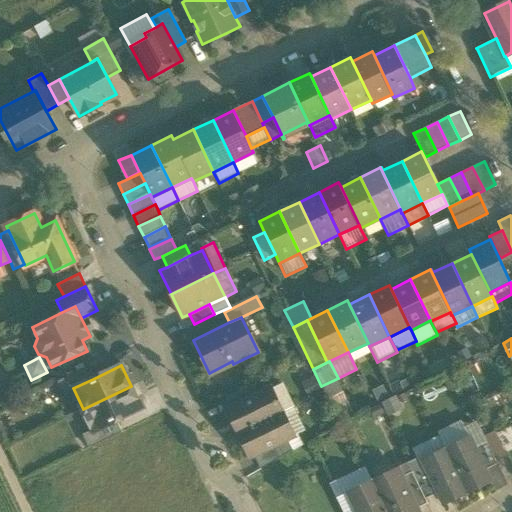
[(57,382),(63,395),(74,390),(73,388),(95,378),(89,366),(57,382)]
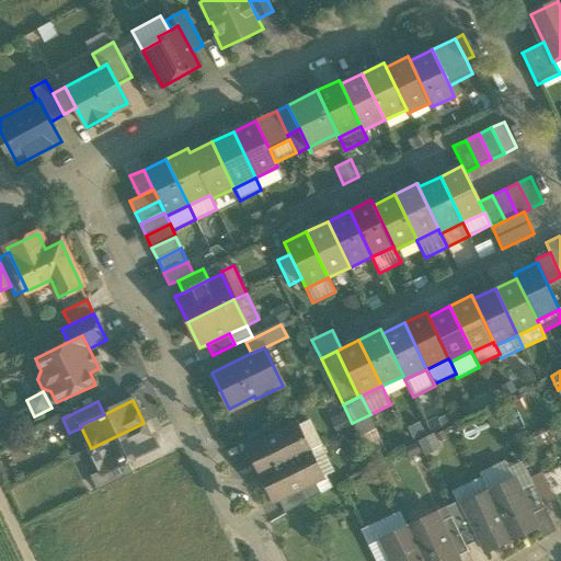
[(353,431),(344,412),(330,419),(339,437),(353,431)]
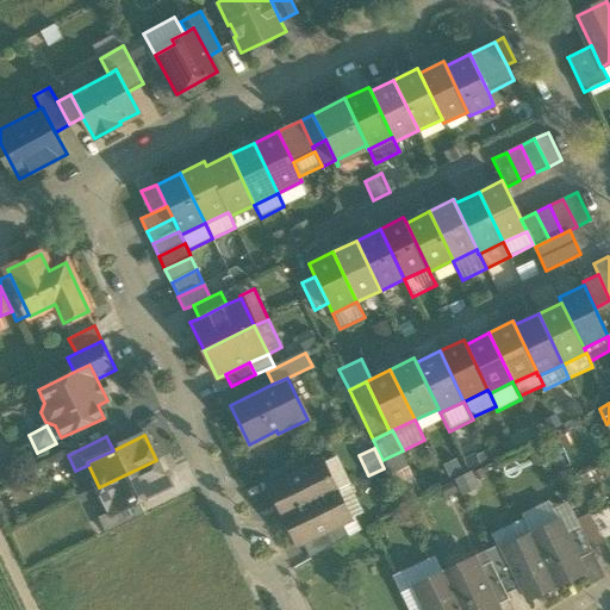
[(418,489),(403,450),(383,460),(400,497),(418,489)]
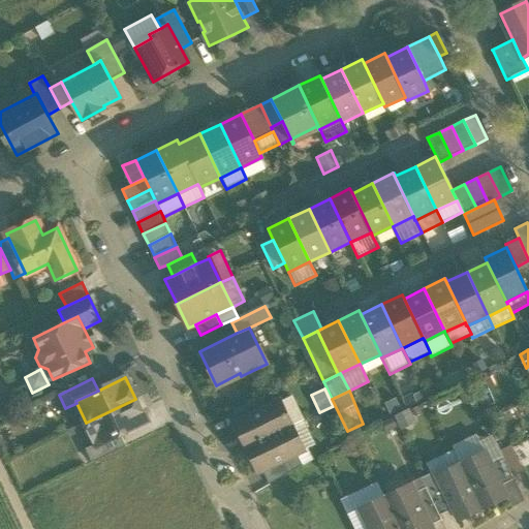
[(279,402),(290,427),(304,421),(304,419),(292,396),(279,402)]
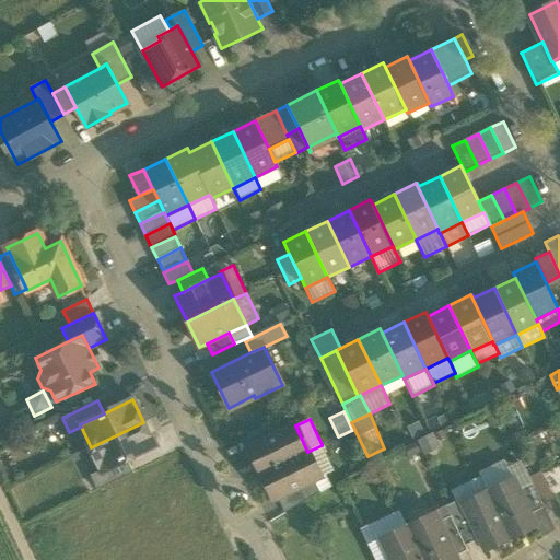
[(154,446),(143,422),(91,447),(102,469),(102,471),(126,459),(154,446)]
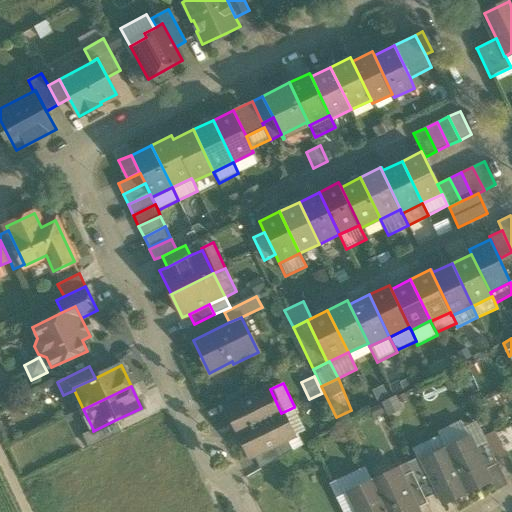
[(225,398),(230,408),(254,397),(248,386),(225,398)]
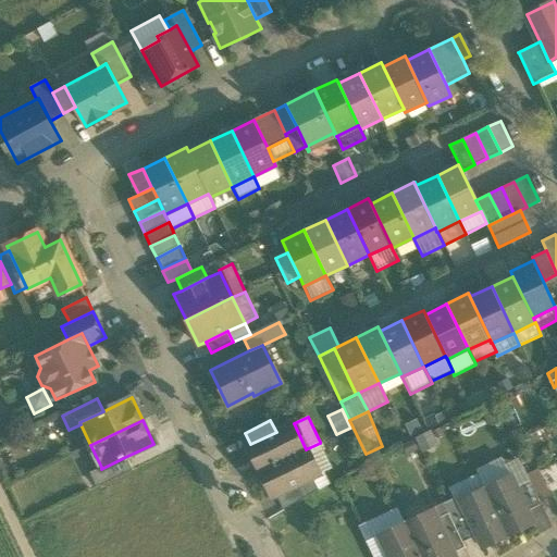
[(247,446),(259,471),(306,449),(294,423),(276,432),(250,444),(247,446)]
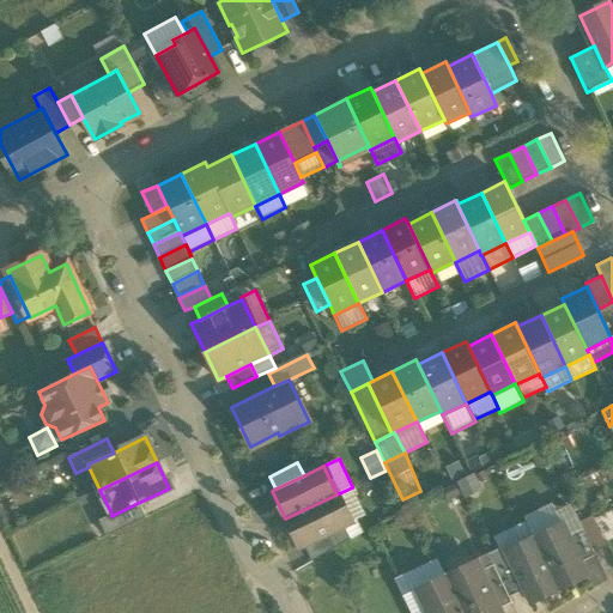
[(473,472),(455,481),(463,499),(481,490),(473,472)]
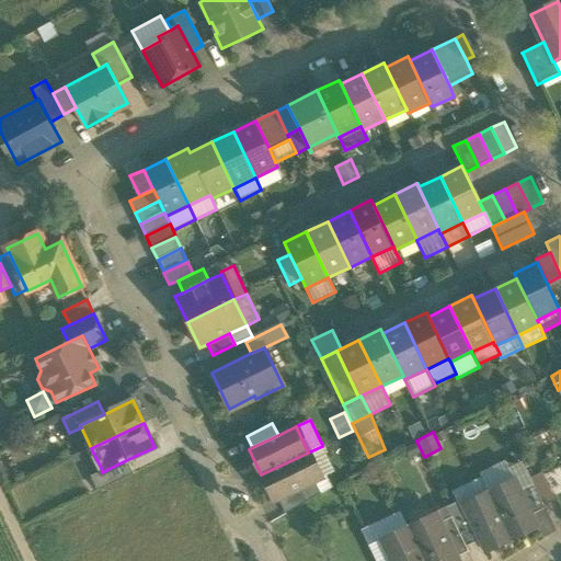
[(334,471),(322,446),(308,453),(321,478),(334,471)]
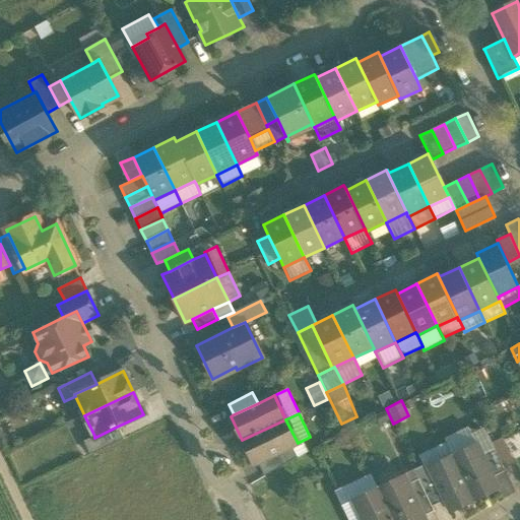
[(298,443),(285,419),(242,440),(253,464),(257,462),(280,451),(298,443)]
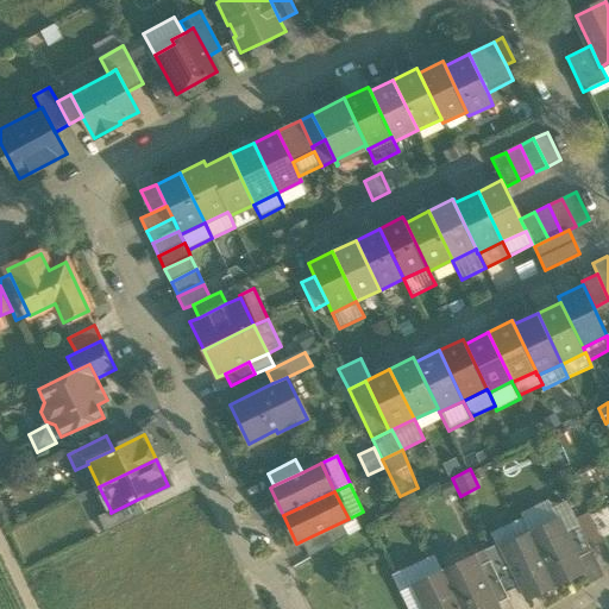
[(98,516),(106,533),(144,515),(137,500),(111,513),(111,510),(98,516)]
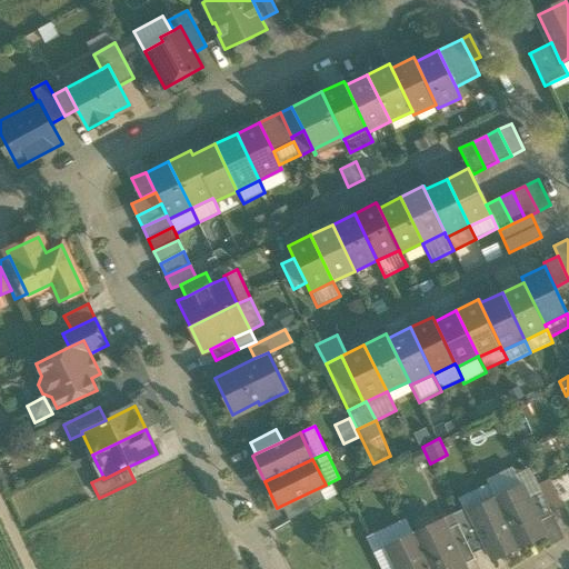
[(486,480),(487,483),(495,500),(521,488),(515,475),(511,467),(486,480)]
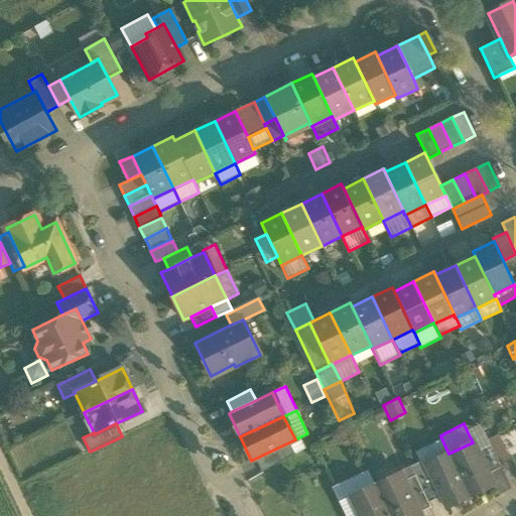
[(481,424),(467,430),(473,442),(477,450),(490,444),(488,440),(481,424)]
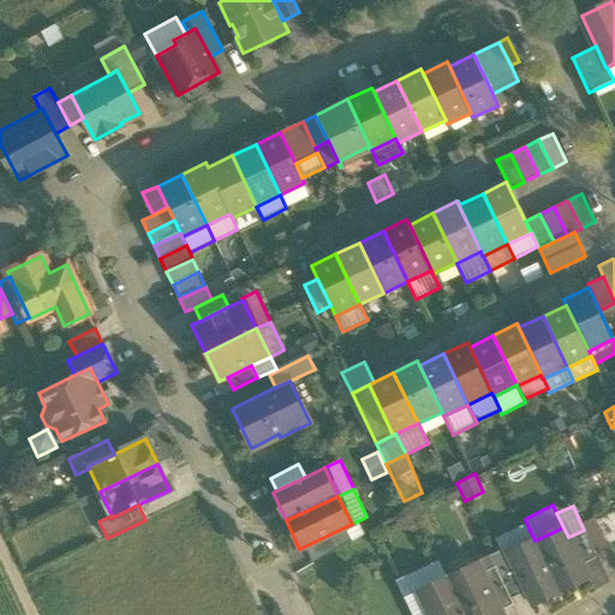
[(609,550),(593,519),(581,525),(584,530),(597,557),(609,550)]
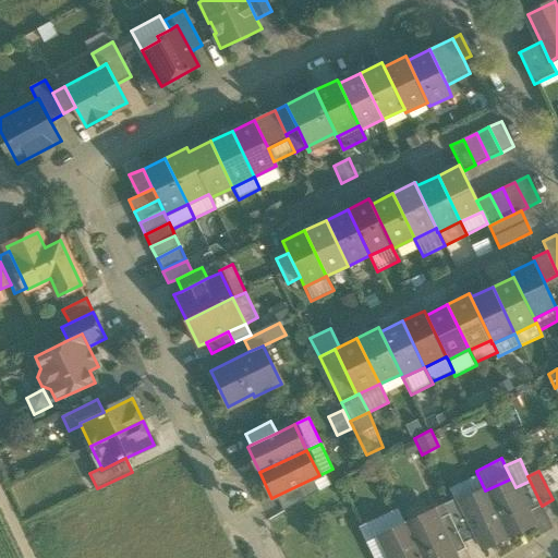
[(448,488),(453,499),(461,516),(465,513),(460,502),(485,490),(477,474),(448,488)]
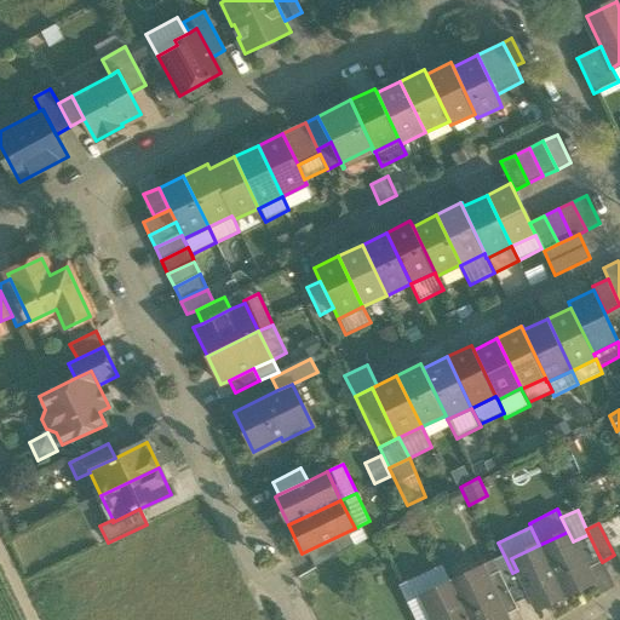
[(568,532),(539,545),(564,596),(578,590),(575,585),(590,579),(586,569),(573,541),(568,532)]
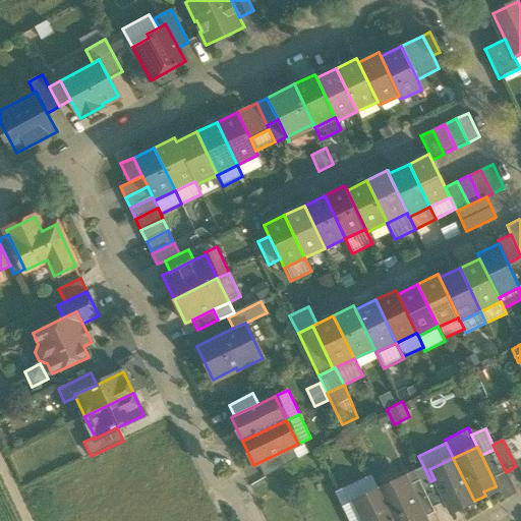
[(481,455),(493,478),(506,472),(495,449),(481,455)]
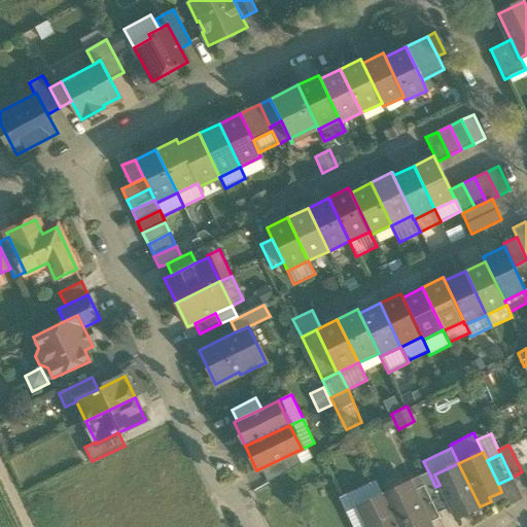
[(260,468),(267,483),(290,469),(284,457),(260,468)]
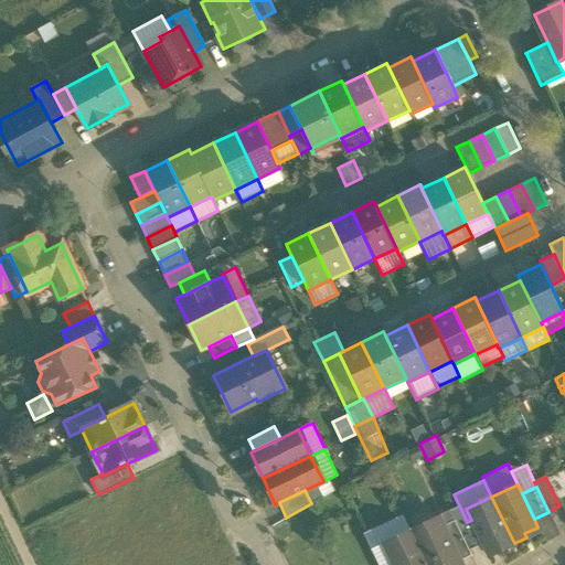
[(488,555),(514,543),(491,497),(466,509),(471,520),(482,543),(488,555)]
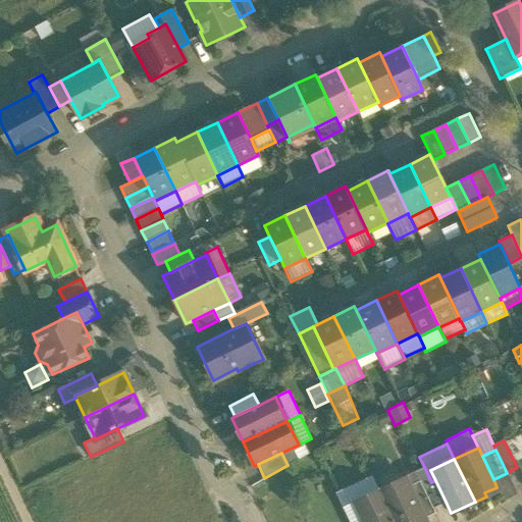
[(415,471),(419,480),(432,508),(446,502),(435,480),(431,482),(424,467),(415,471)]
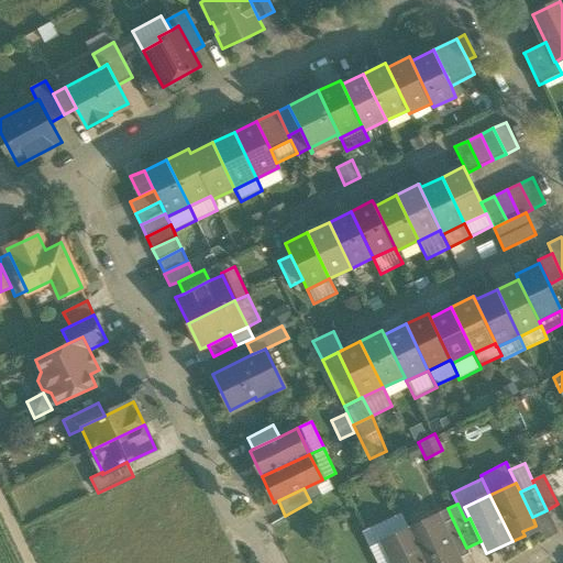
[(361,531),(370,548),(383,542),(409,529),(400,512),(361,531)]
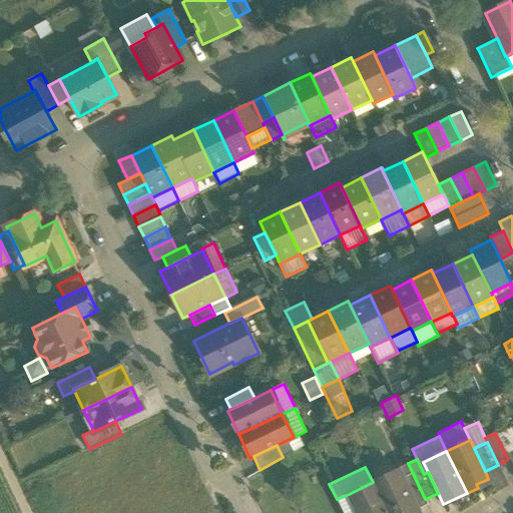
[(398,470),(373,482),(387,512),(418,512),(417,511),(402,478),(398,470)]
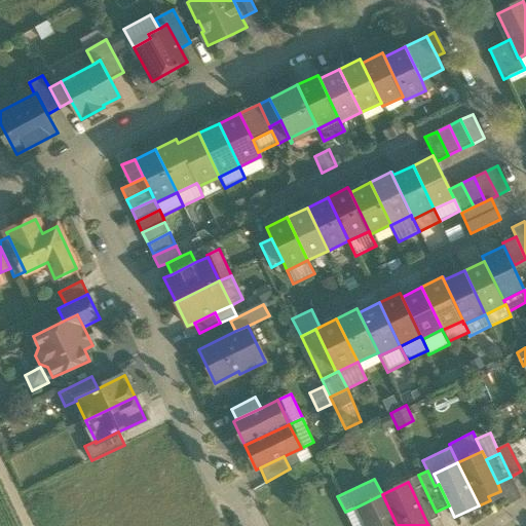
[(439,518),(436,512),(422,484),(412,490),(427,524),(439,518)]
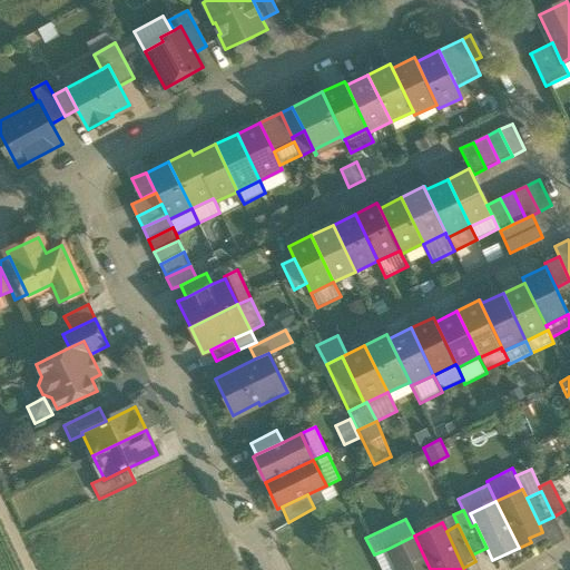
[(430,569),(414,536),(387,549),(396,569),(430,569)]
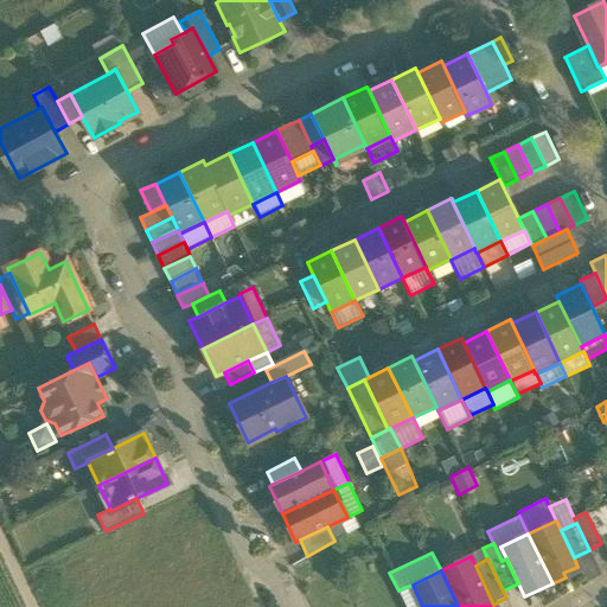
[(398,590),(406,606),(422,606),(413,585),(398,590)]
